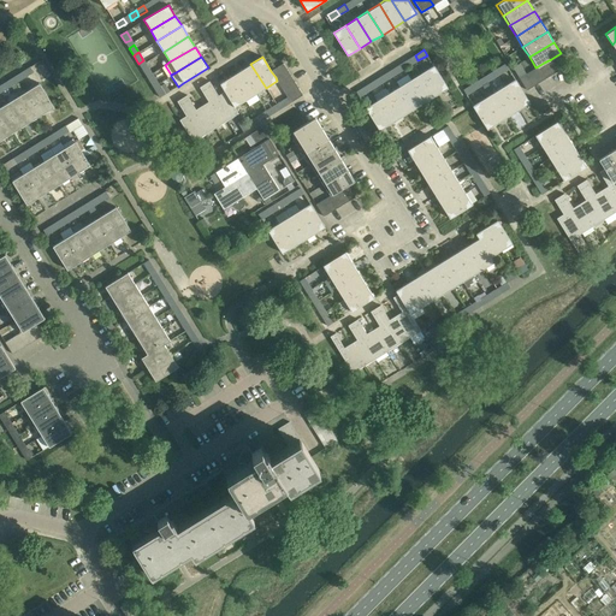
[(409,58),(401,64),(404,69),(413,64),(409,58)]
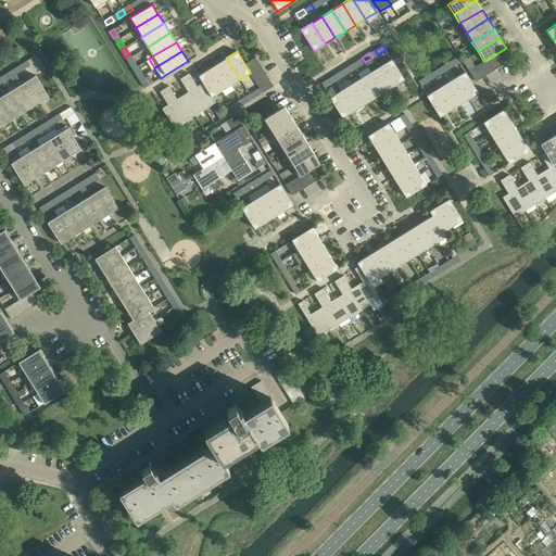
[(491,57),(498,67),(504,64),(497,53),(491,57)]
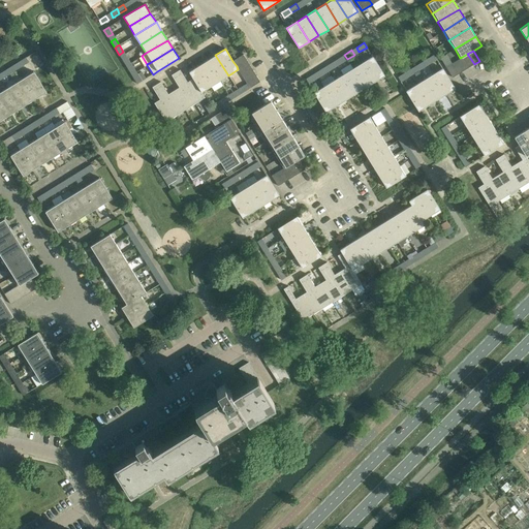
[(237,66),(247,60),(243,54),(232,61),(237,66)]
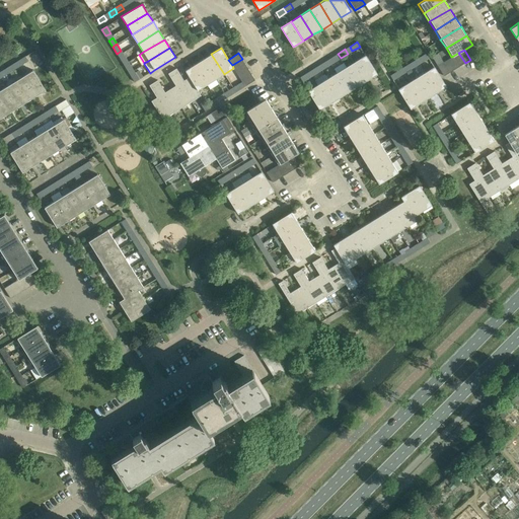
[(438,53),(433,56),(438,65),(443,62),(438,53)]
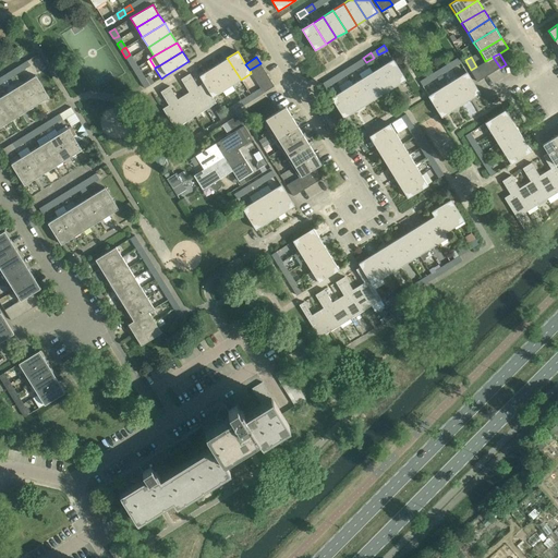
[(487,60),(495,71),(500,68),(493,57),(487,60)]
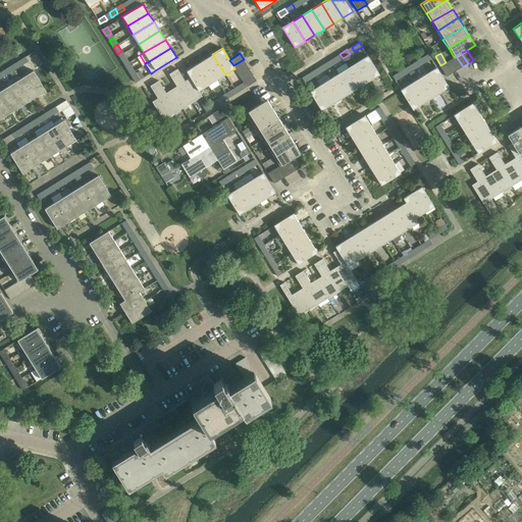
[(212,54),(204,59),(217,80),(225,74),(212,54)]
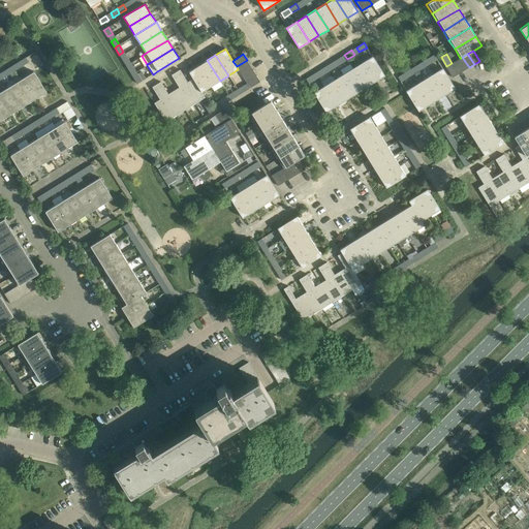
[(347,59),(344,55),(337,59),(340,64),(347,59)]
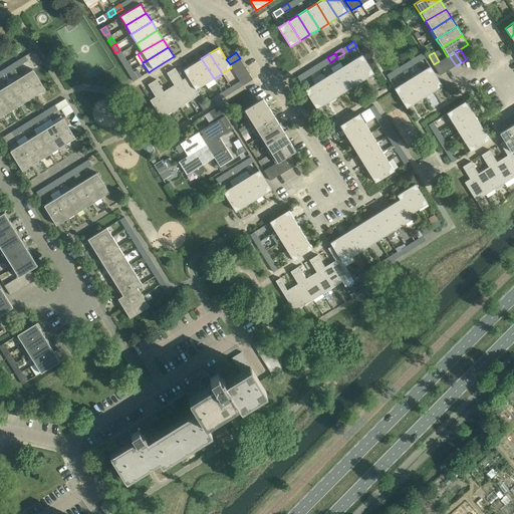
[(422,53),(415,57),(418,61),(424,57),(422,53)]
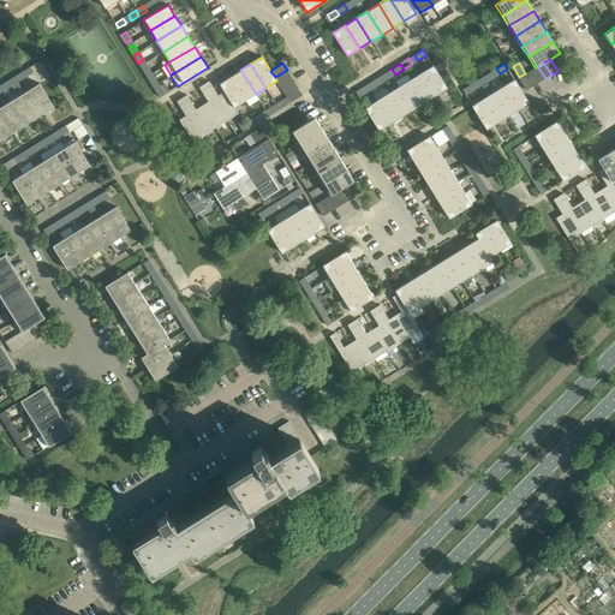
[(147,76),(151,73),(147,65),(142,69),(147,76)]
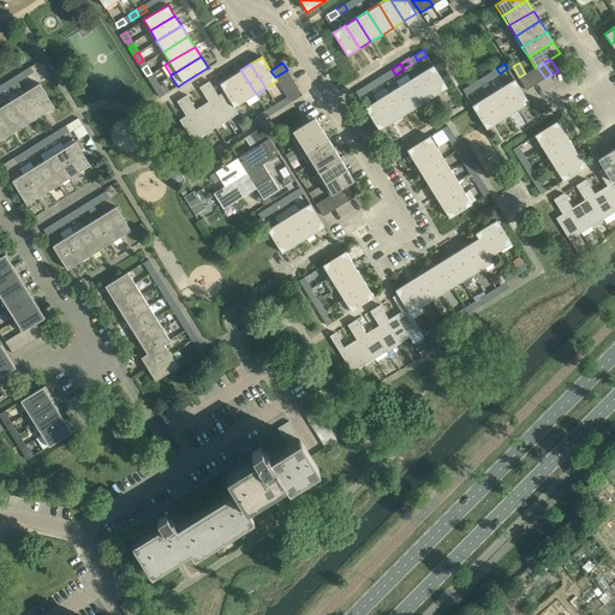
[(447,88),(433,65),(421,72),(435,95),(447,88)]
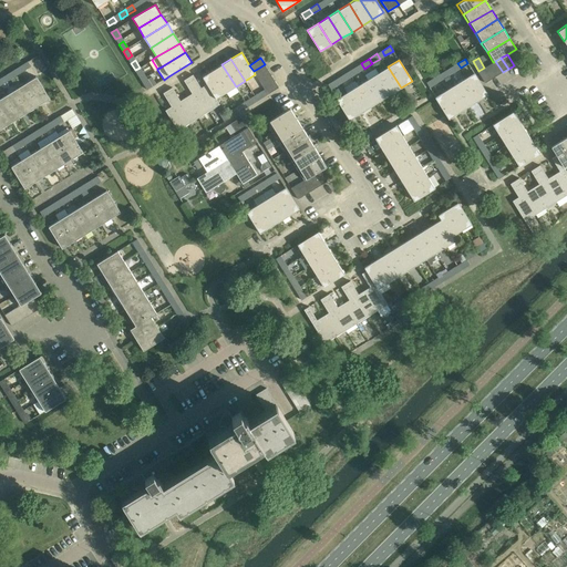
[(490,64),(496,76),(503,72),(495,61),(493,62),(490,64)]
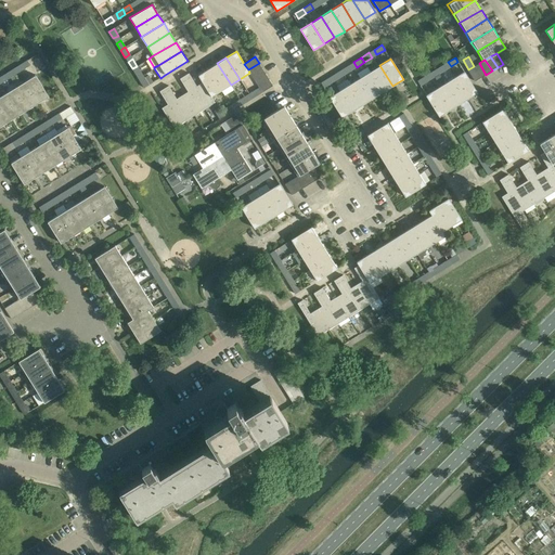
[(26,61),(18,65),(22,69),(29,65),(26,61)]
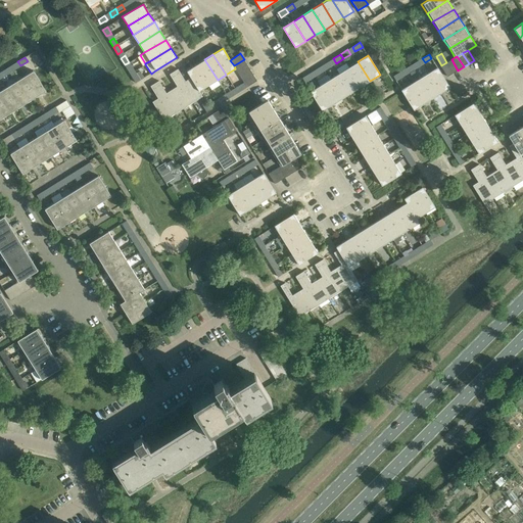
[(218,80),(204,59),(195,64),(208,86),(218,80)]
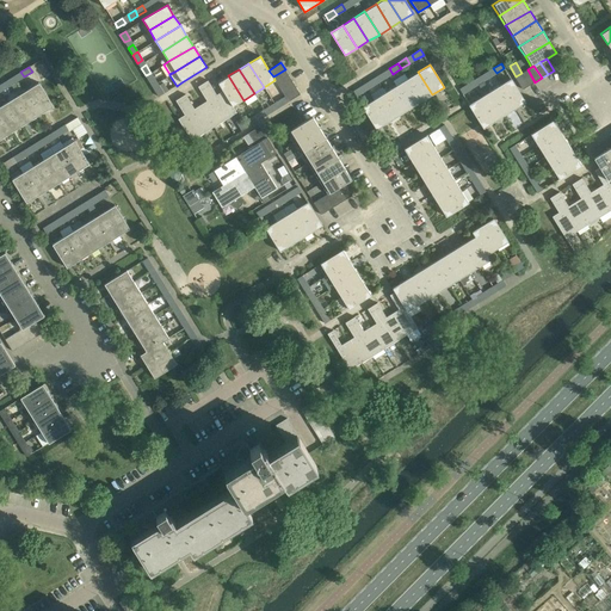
[(277,82),(289,75),(285,69),(273,76),(275,80),(276,80),(277,82)]
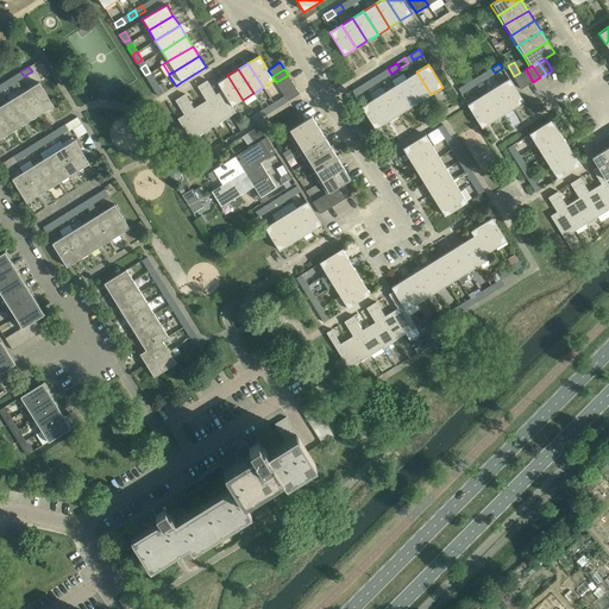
[(520,73),(527,86),(533,82),(526,69),(520,73)]
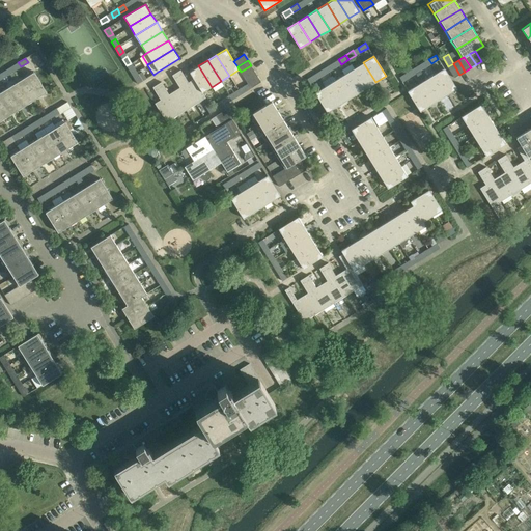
[(334,62),(326,66),(329,72),(336,66),(334,62)]
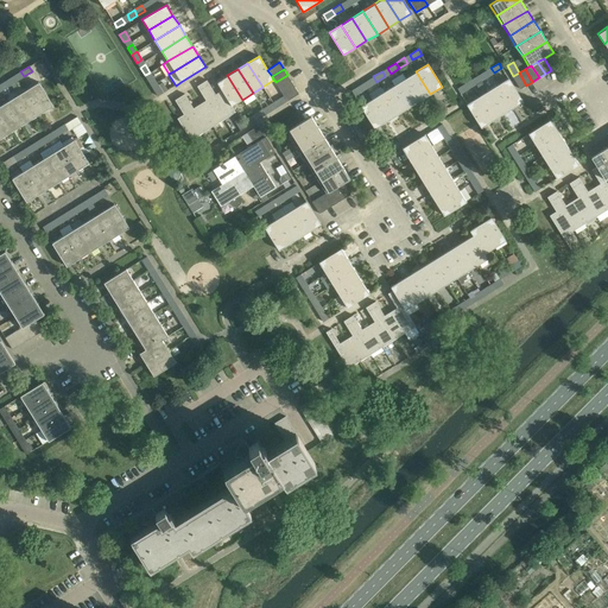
[(430,94),(416,71),(405,78),(419,101),(430,94)]
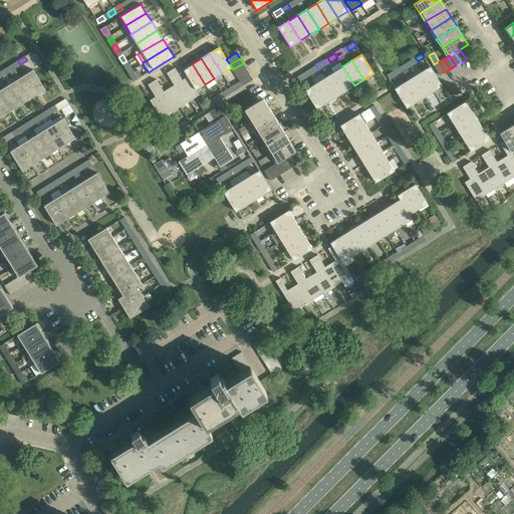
[(411,60),(404,64),(407,68),(413,64),(411,60)]
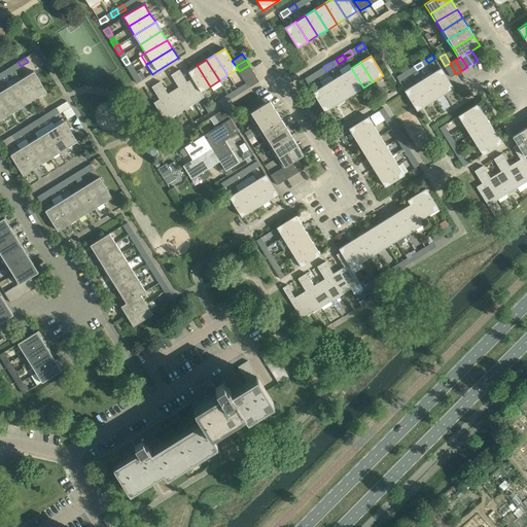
[(126,65),(130,72),(134,69),(130,63),(126,65)]
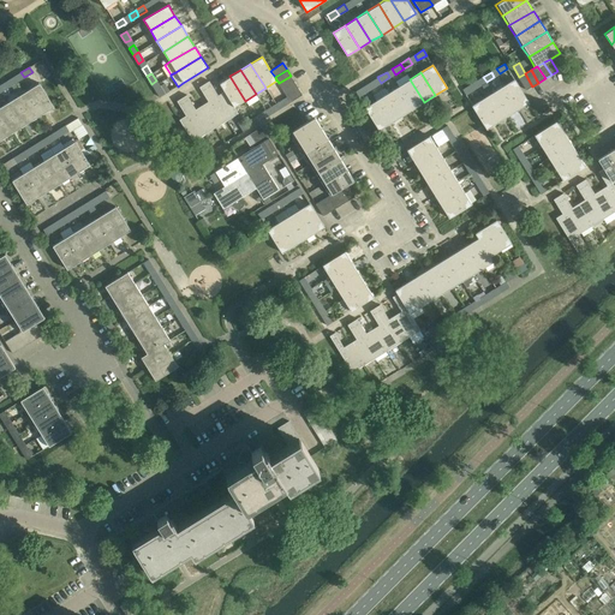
[(518,78),(526,90),(532,87),(525,73),(519,77),(518,78)]
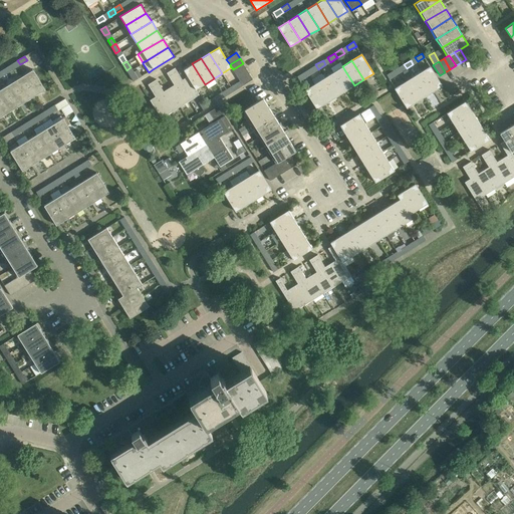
[(340,62),(330,68),(333,71),(345,91),(354,85),(342,66),(340,62)]
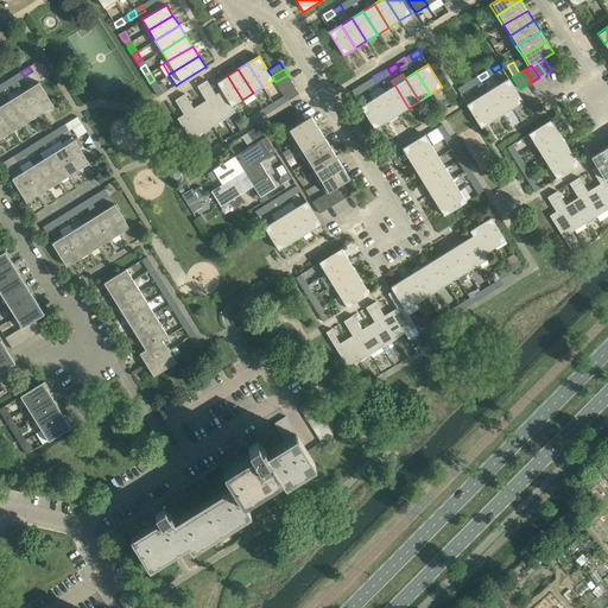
[(7,80),(11,84),(18,80),(16,75),(7,80)]
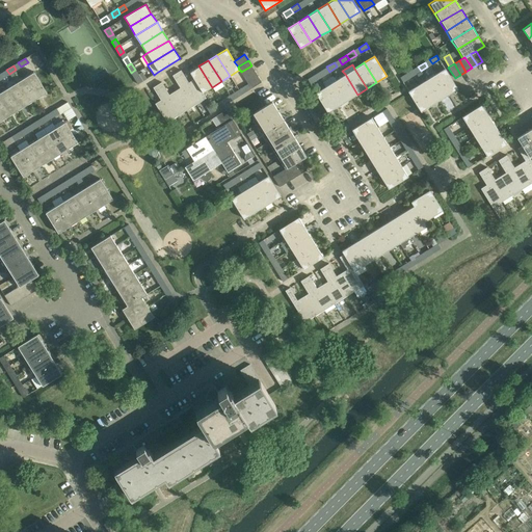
[(198,65),(189,72),(193,79),(203,92),(212,87),(198,65)]
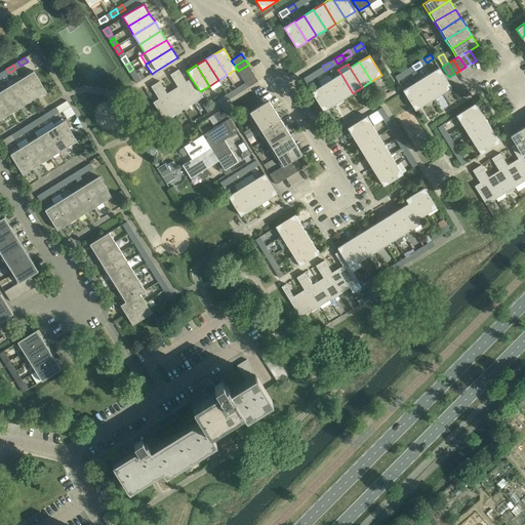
[(241,76),(251,70),(248,65),(238,71),(241,76)]
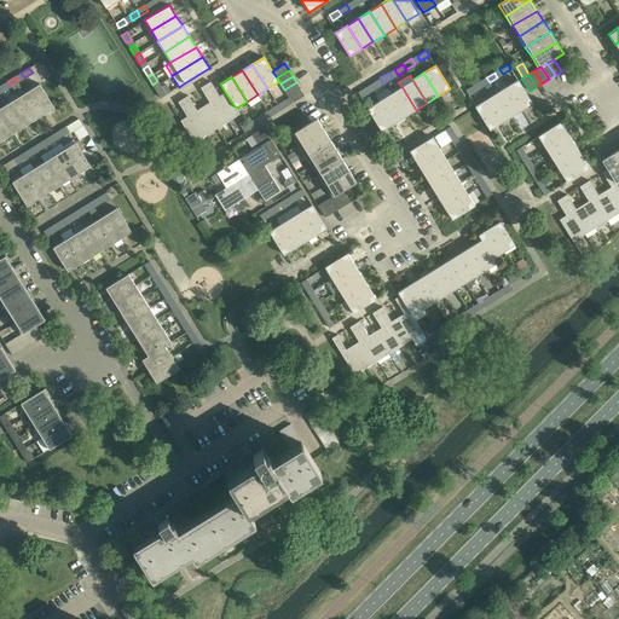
[(383,84),(380,77),(371,84),(375,88),(383,84)]
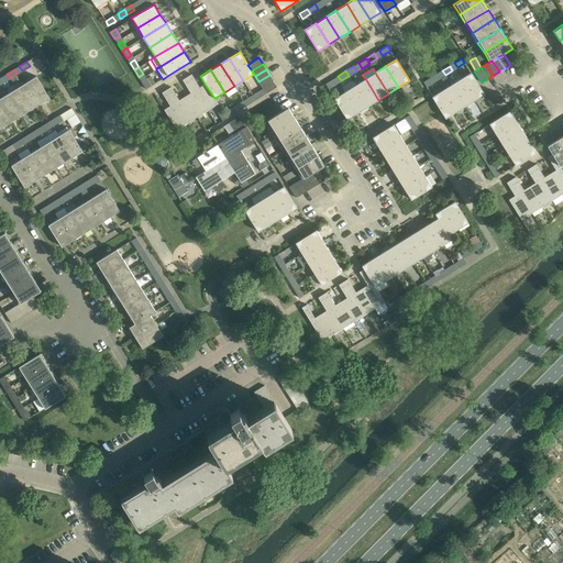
[(442,70),(435,75),(438,79),(445,75),(442,70)]
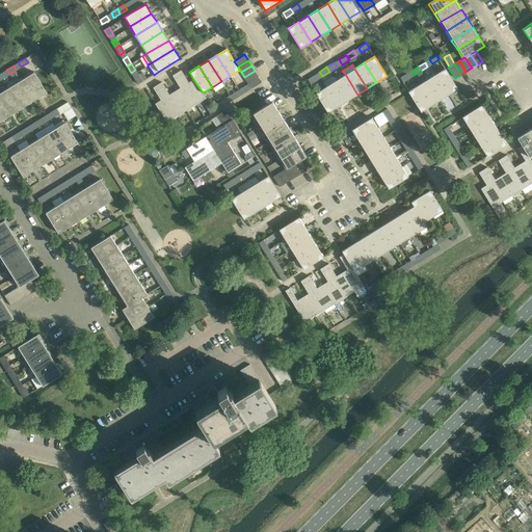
[(445,68),(435,74),(448,95),(457,89),(445,68)]
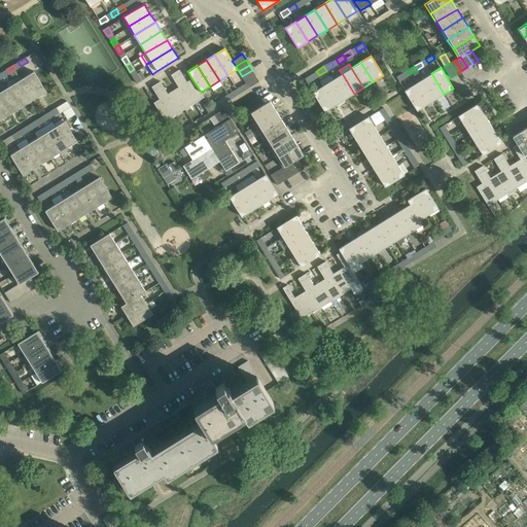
[(6,69),(0,72),(0,73),(3,77),(9,73),(6,69)]
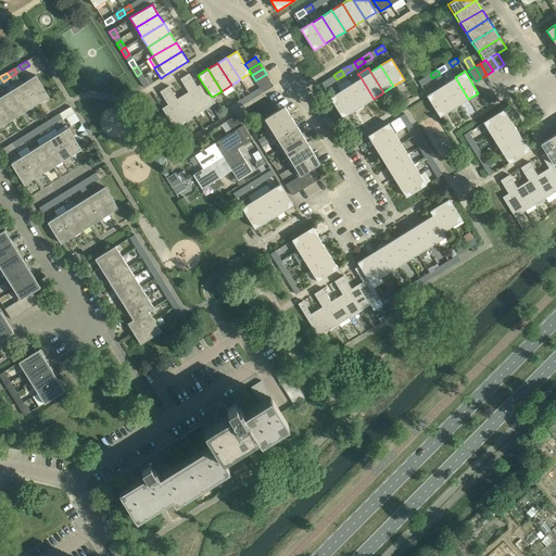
[(215,102),(212,97),(202,83),(197,86),(189,73),(184,76),(205,109),(215,102)]
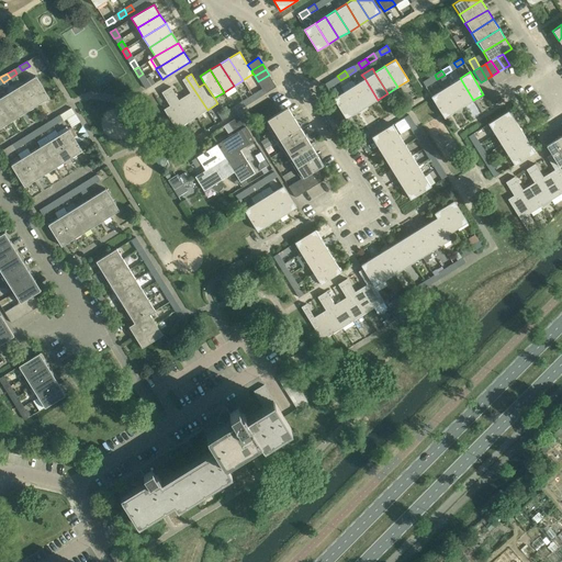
[(36,75),(25,81),(40,104),(51,98),(36,75)]
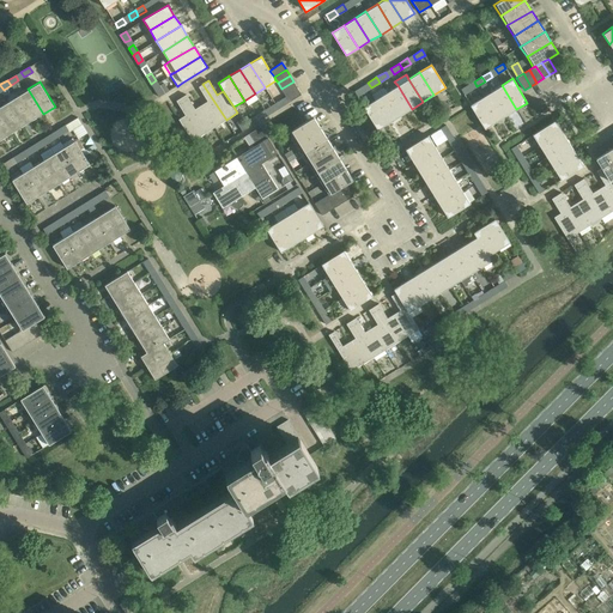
[(285,95),(297,87),(293,82),(281,89),(285,95)]
